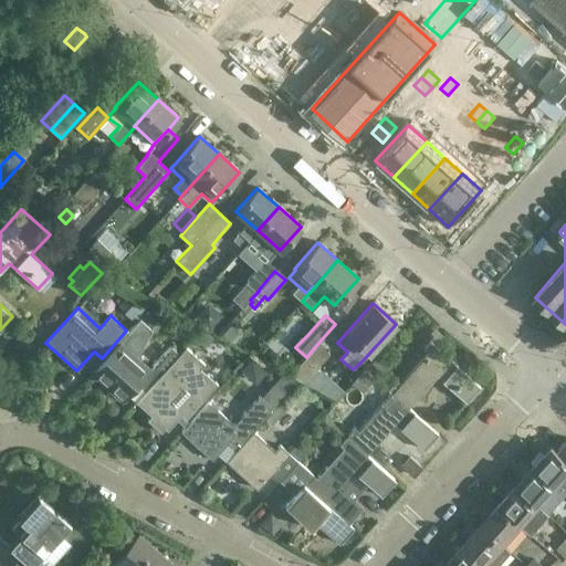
[(126,331),(102,358),(103,359),(91,373),(122,401),(139,383),(144,387),(182,344),(177,339),(155,364),(154,364),(148,369),(136,358),(153,329),(140,318),(128,332),(126,331)]
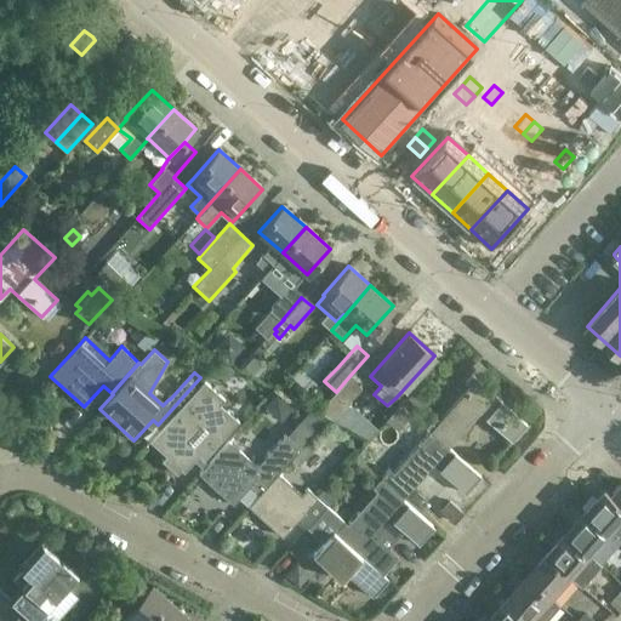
[(244,366),(256,377),(265,368),(252,357),(244,366)]
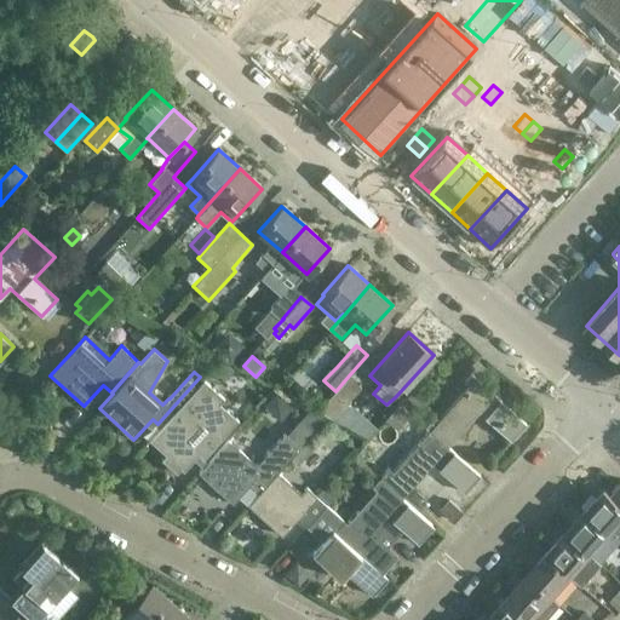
[(349,375),(336,391),(317,411),(368,438),(378,429),(348,401),(361,386),(349,375)]
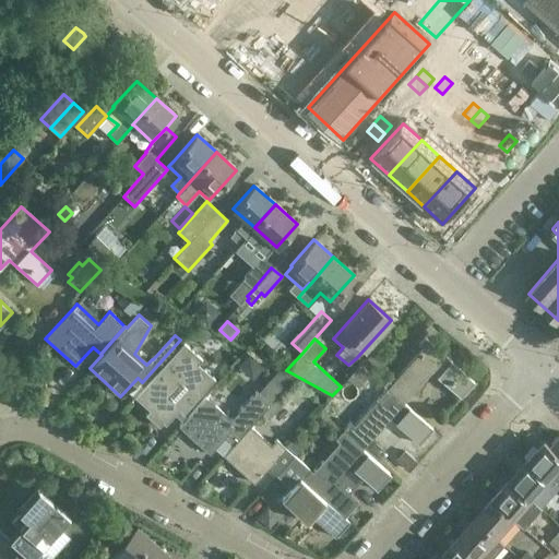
[(391,376),(383,385),(403,404),(431,372),(460,397),(474,382),(429,342),(395,379),(391,376)]
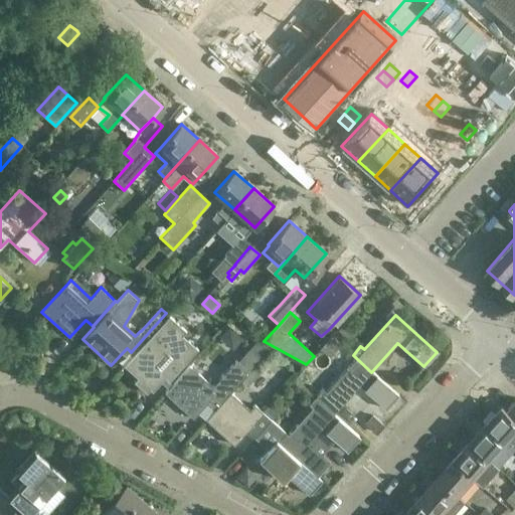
[(169,316),(124,366),(137,378),(134,382),(146,393),(150,389),(152,391),(164,378),(169,382),(197,350),(182,336),(186,332),(169,317),(169,316)]
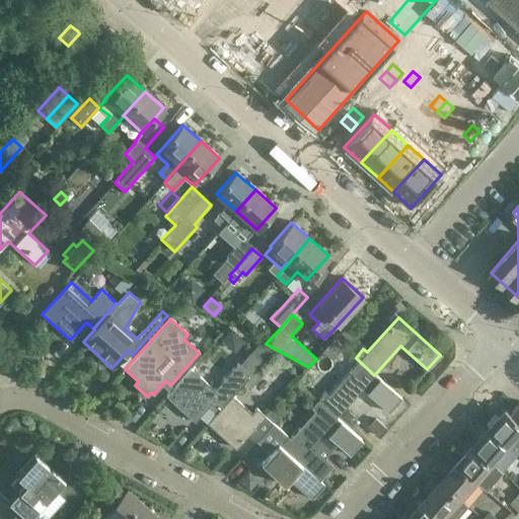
[(190,368),(165,395),(194,422),(210,404),(211,405),(255,357),(252,355),(242,366),(238,363),(214,389),(190,368)]
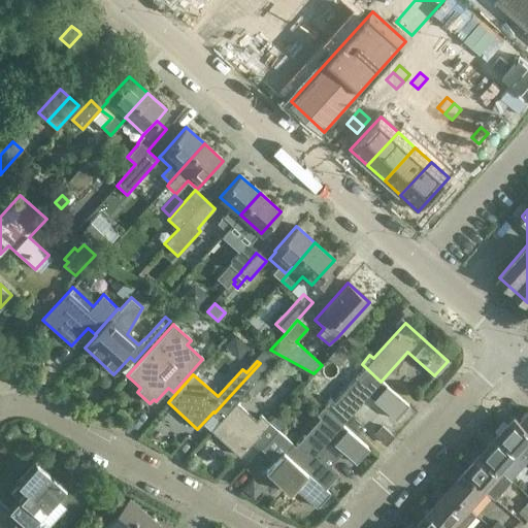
[(263,427),(236,402),(248,390),(254,396),(262,387),(256,381),(267,368),(260,363),(215,413),(221,418),(210,430),(239,457),(256,439),(263,447),(281,428),(270,419),(263,427)]
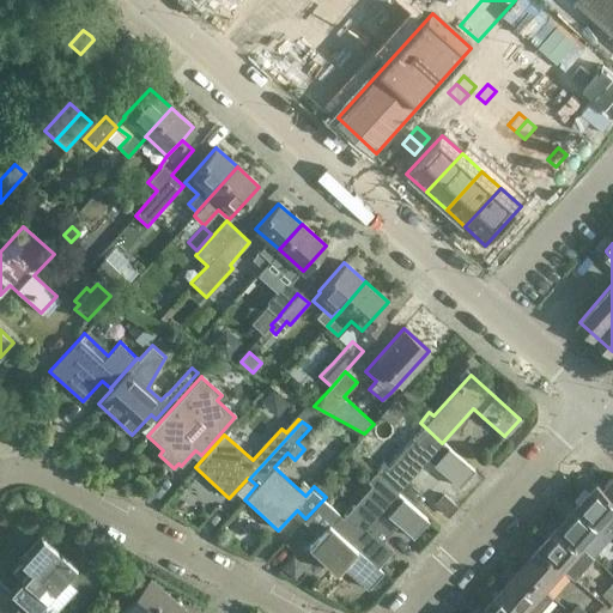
[(474,471),(442,443),(420,423),(419,424),(426,431),(420,437),(417,435),(387,467),(382,463),(374,472),(398,492),(426,460),(459,489),(474,471)]
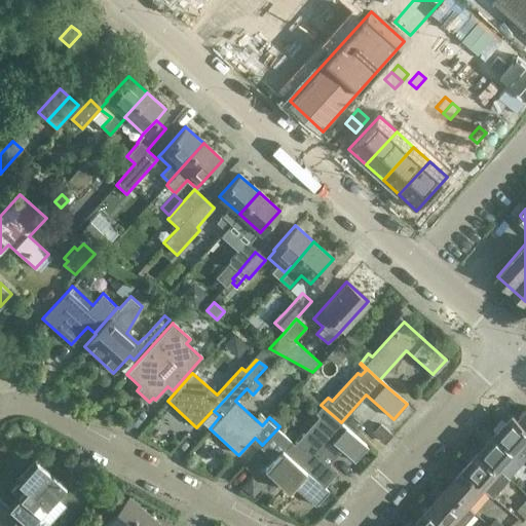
[(294,444),(291,441),(283,450),(301,467),(309,475),(316,465),(309,458),(328,438),(354,462),(368,447),(321,405),(315,411),(320,415),(294,444)]
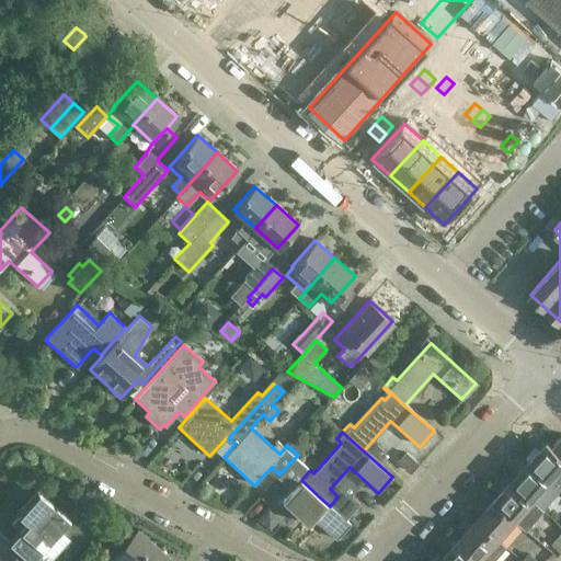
[(560,439),(553,448),(546,442),(528,462),(550,482),(552,480),(558,482),(560,478),(560,470),(560,469),(560,439)]
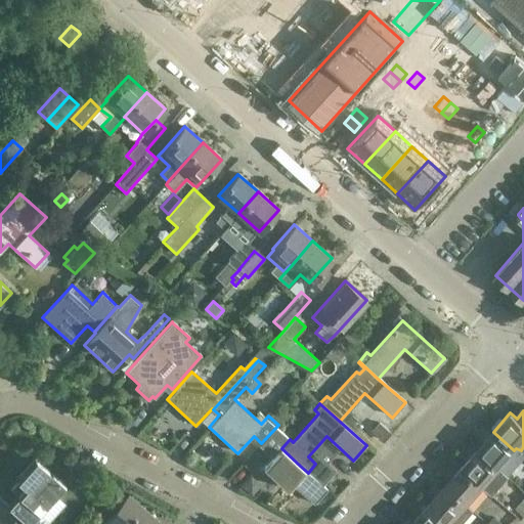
[(290,439),(292,437),(278,425),(261,443),(275,455),(263,469),(287,489),(292,483),(314,504),(326,489),(308,473),(300,466),(281,448),(290,439)]
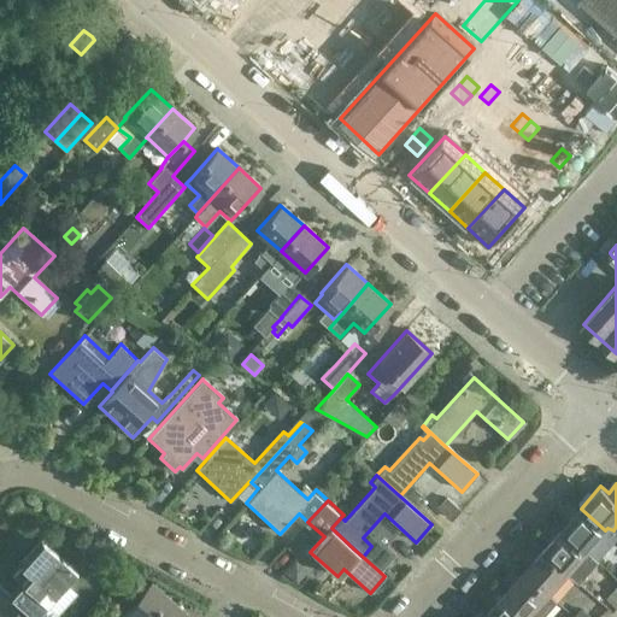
[(616,540),(605,530),(581,509),(562,530),(597,562),(616,540)]
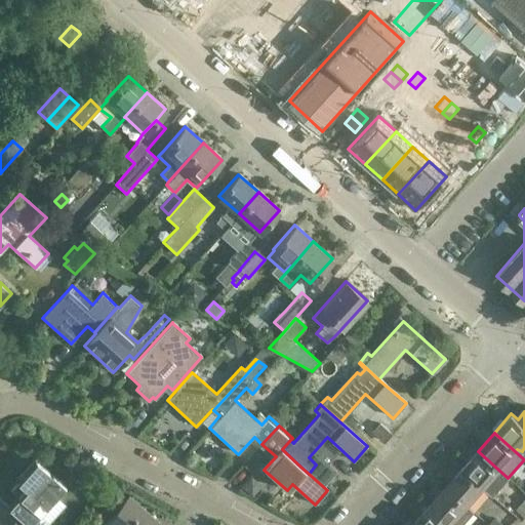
[(508,478),(478,451),(461,469),(482,487),(492,496),(509,478),(508,478)]
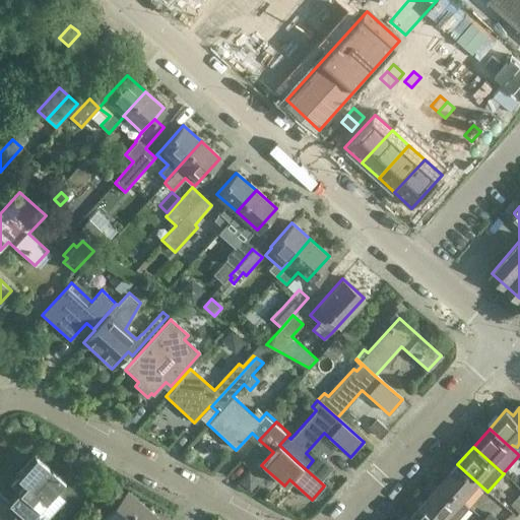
[(25,519),(31,519),(65,482),(52,470),(52,471),(35,456),(16,476),(25,484),(8,504),(25,519)]
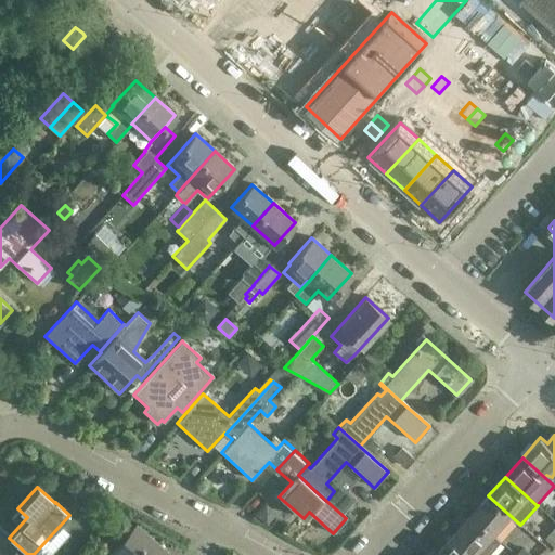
[(510,515),(488,495),(470,515),(492,534),(510,515)]
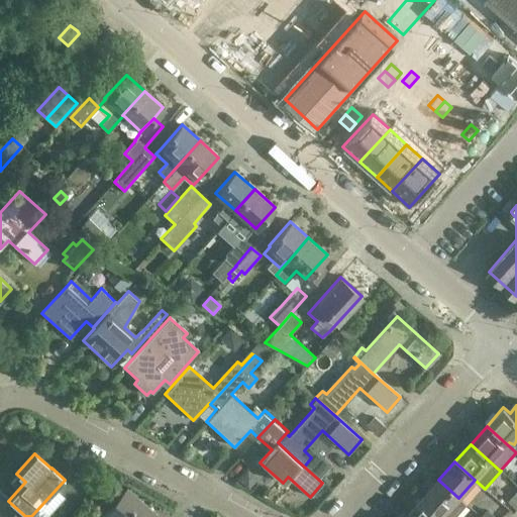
[(458,498),(438,480),(422,498),(443,516),(455,516),(467,505),(458,498)]
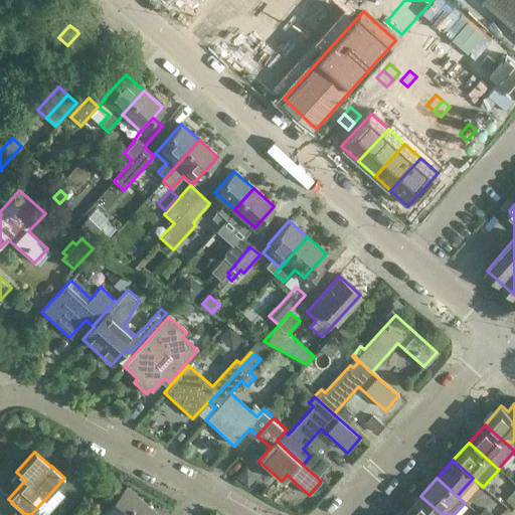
[(156,514),(127,488),(104,514),(156,514)]
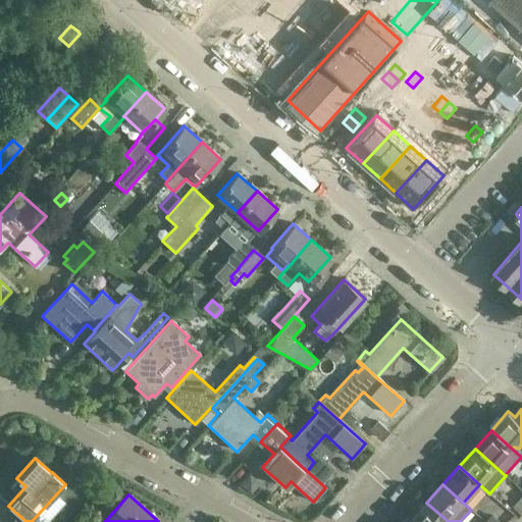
[(521,494),(513,506),(521,513),(521,494)]
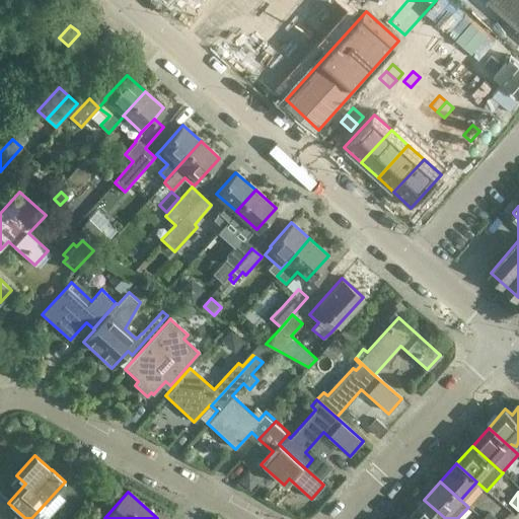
[(445,518),(424,500),(408,518),(409,518),(445,518)]
